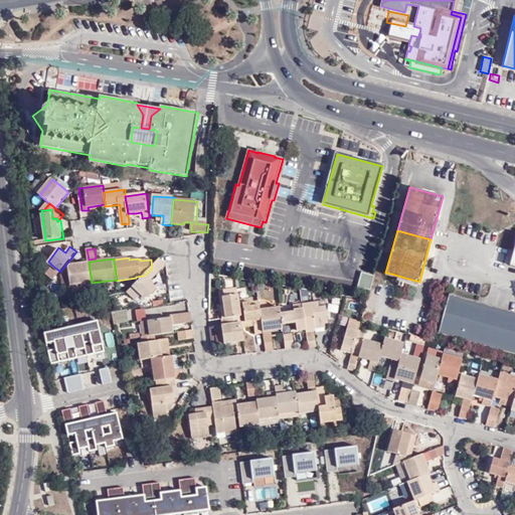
[(167,265),(161,259),(152,269),(144,276),(129,292),(136,300),(142,295),(144,298),(150,297),(158,289),(151,282),(167,265)]
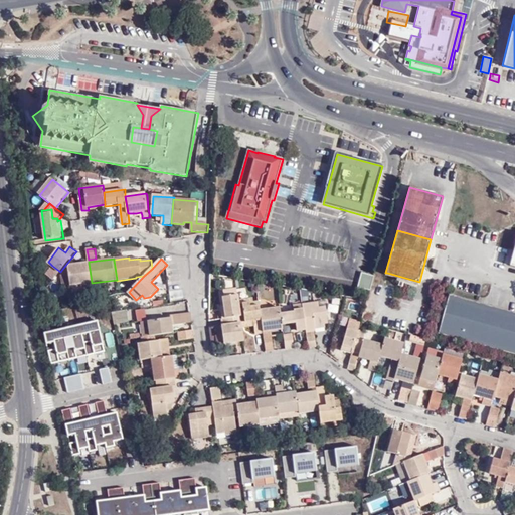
[(61,275),(63,285),(70,284),(71,286),(92,283),(89,263),(89,262),(68,265),(68,270),(64,270),(65,275),(61,275)]
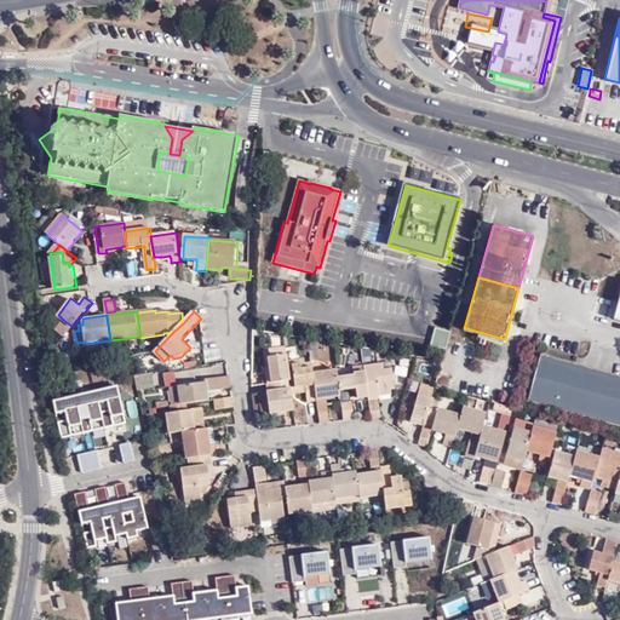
[(63,320),(56,328),(65,337),(73,327),(63,320)]
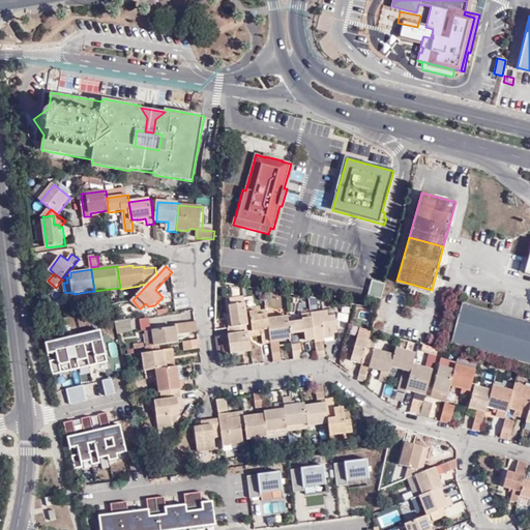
[(246,310),(244,297),(231,299),(232,305),(231,305),(232,316),(230,316),(231,322),(233,322),(234,328),(248,326),(246,314),(246,310)]
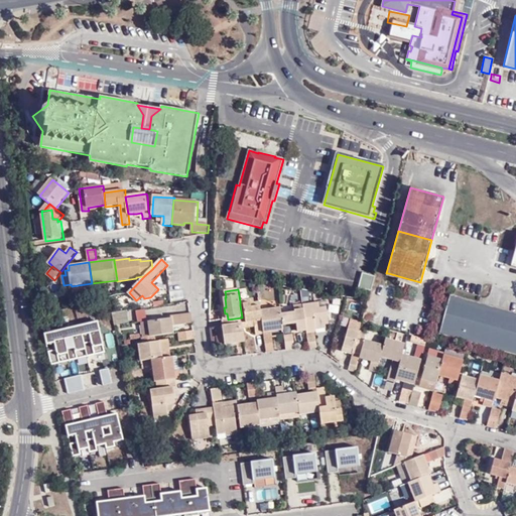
[(476,344),(486,307),(449,297),(439,334),(476,344)]
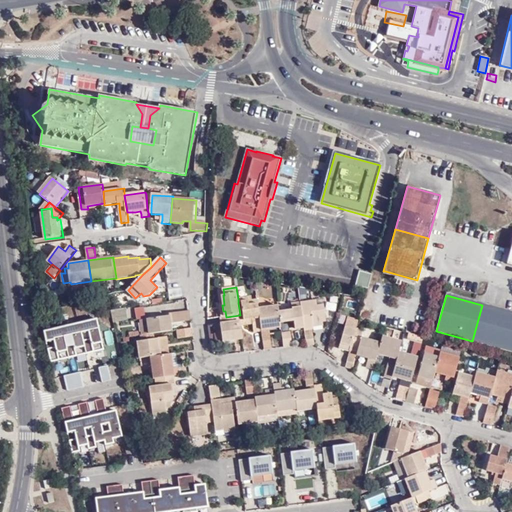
[(254,332),(262,331),(262,330),(259,309),(258,300),(253,301),(243,302),(245,320),(253,319),(254,324),(254,332)]
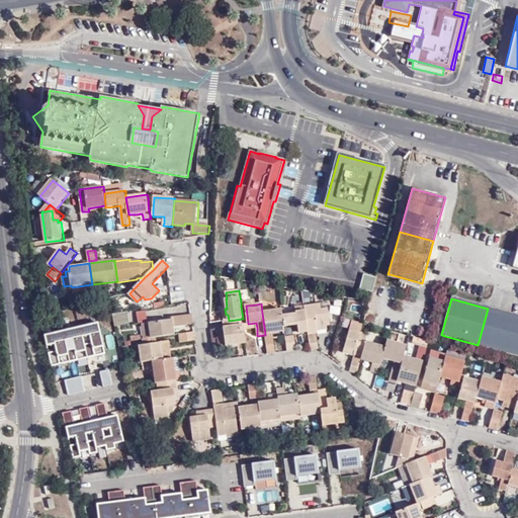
[(320,305),(305,307),(305,311),(308,332),(308,334),(318,333),(317,331),(317,327),(326,326),(330,325),(327,309),(320,310),(320,305)]
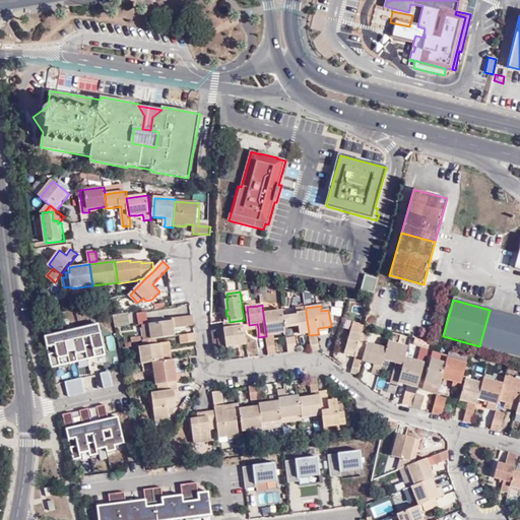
[(519,341),(519,318),(490,310),(479,346),(516,356),(519,341)]
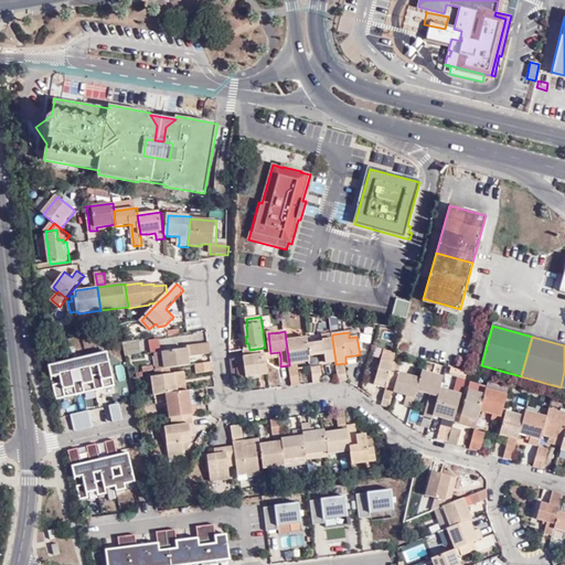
[(297,363),(311,362),(310,356),(309,344),(308,338),(286,341),(289,364),(297,363)]
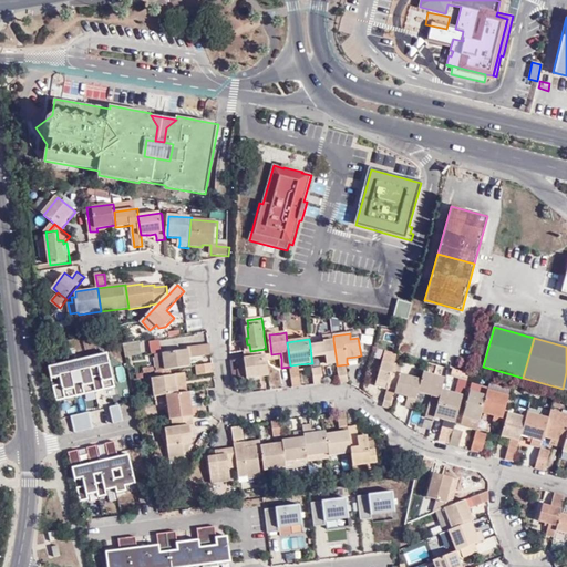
[(327,366),(337,363),(333,340),(323,341),(323,343),(310,346),(311,358),(326,356),(327,366)]
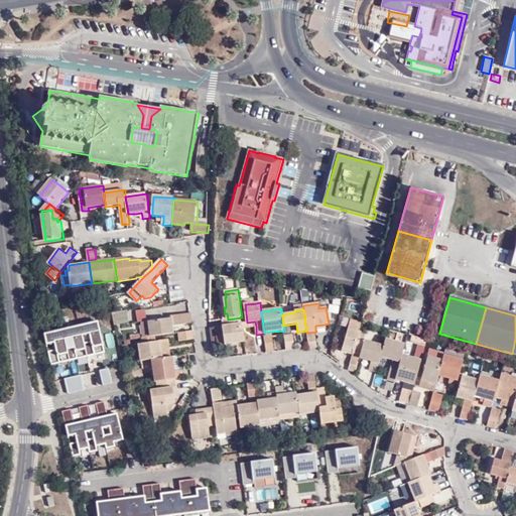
[(149,321),(150,338),(155,337),(173,334),(172,328),(194,325),(191,313),(171,315),(171,319),(149,321)]
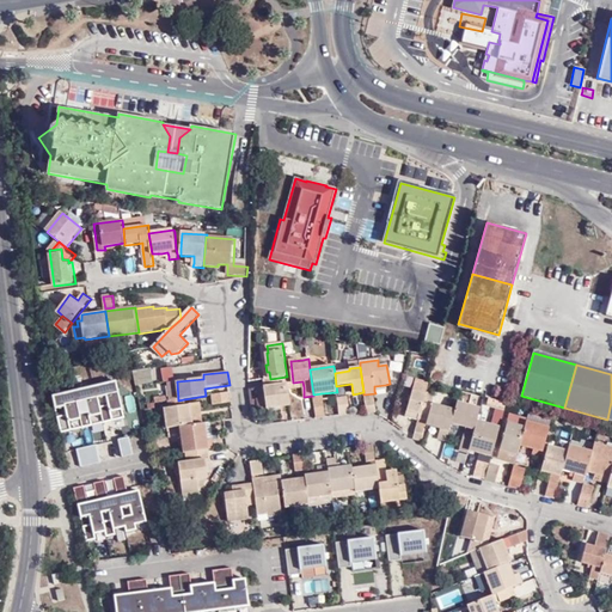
[(270,379),(265,379),(267,387),(264,387),(267,409),(285,407),(285,403),(291,402),(288,389),(287,377),(270,379)]
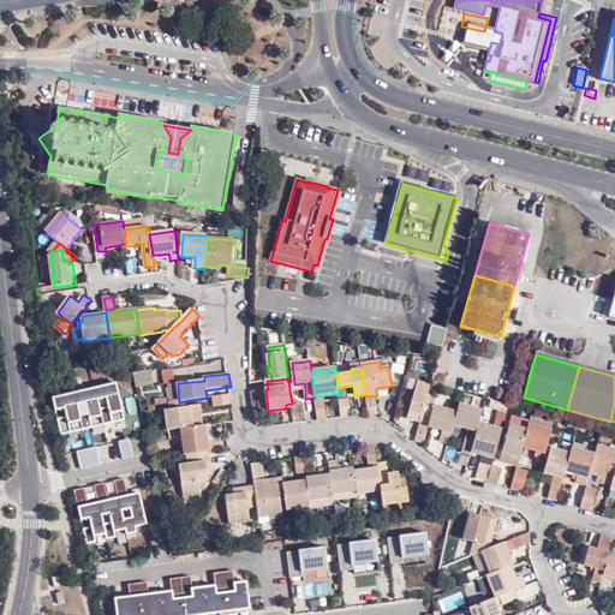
[(63,433),(126,418),(118,381),(53,395),(63,433)]
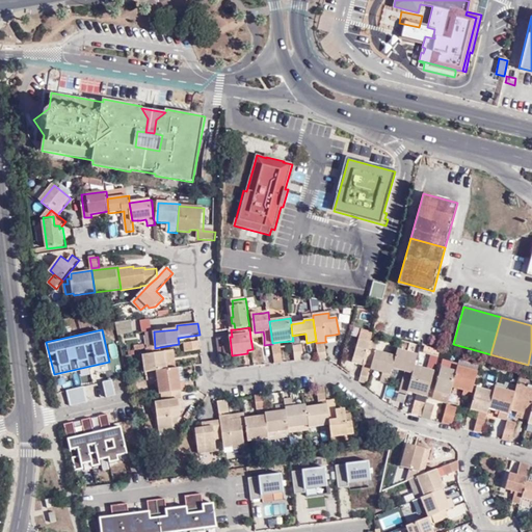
[(147,334),(149,349),(155,348),(154,331),(147,334)]
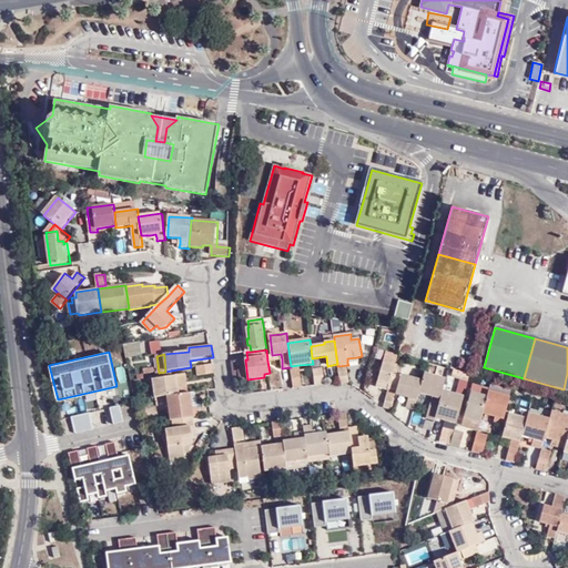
[(394,397),(395,394),(401,375),(403,368),(382,363),(377,381),(388,384),(387,391),(386,395),(394,397)]
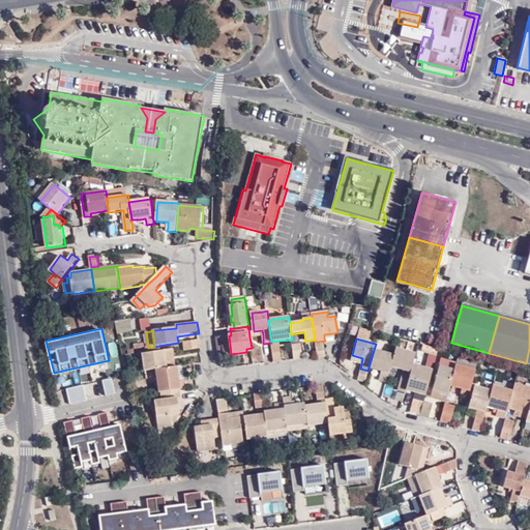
[(201,351),(200,341),(184,343),(185,352),(201,351)]
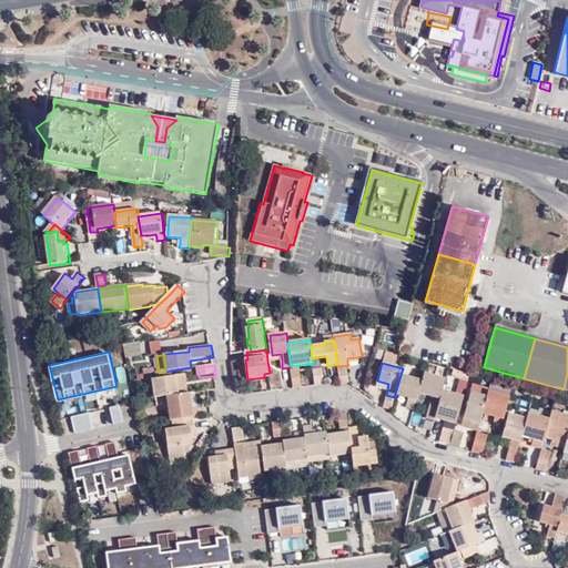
[(292,375),(300,374),(298,365),(291,366),(291,367),(292,375)]
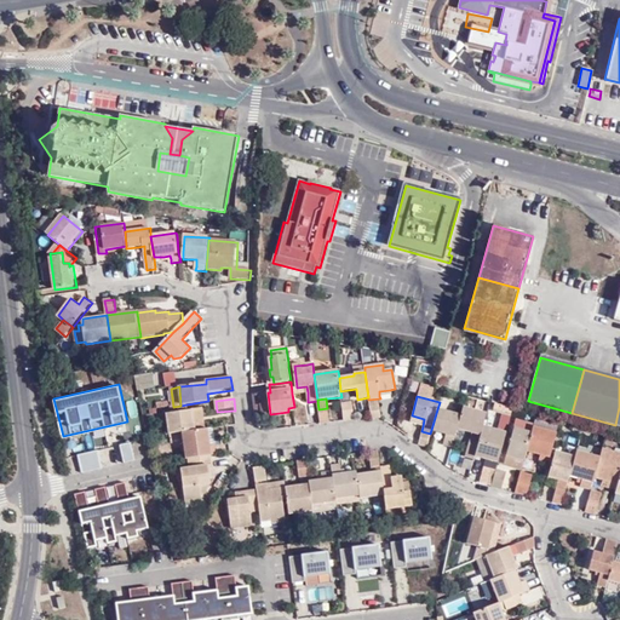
[(344,422),(355,420),(352,402),(342,403),(344,422)]
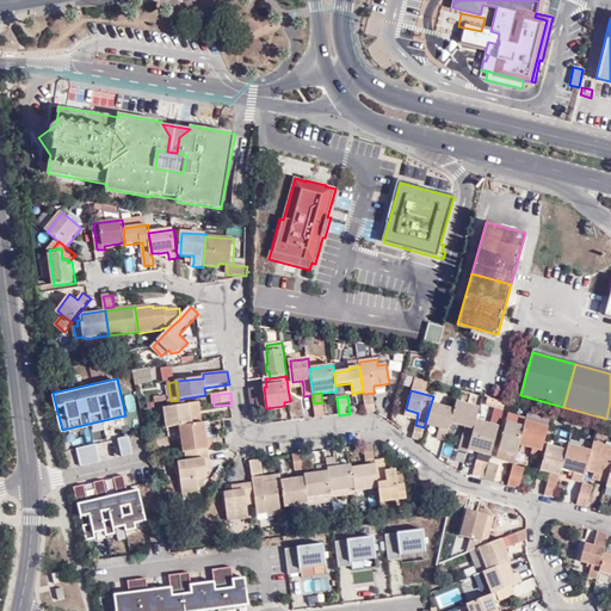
[(364,399),(365,414),(375,413),(372,397),(364,399)]
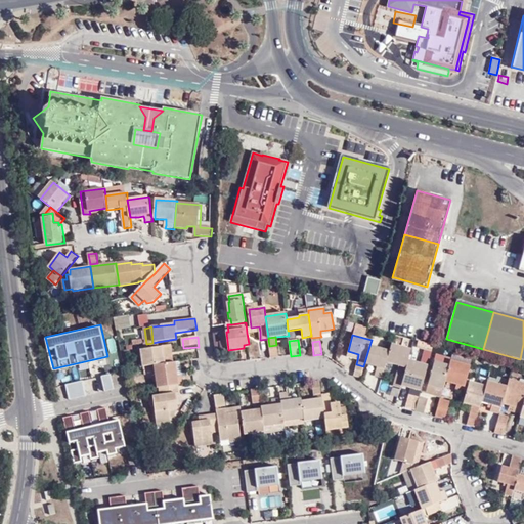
[(271,358),(278,357),(276,345),(269,346),(271,358)]
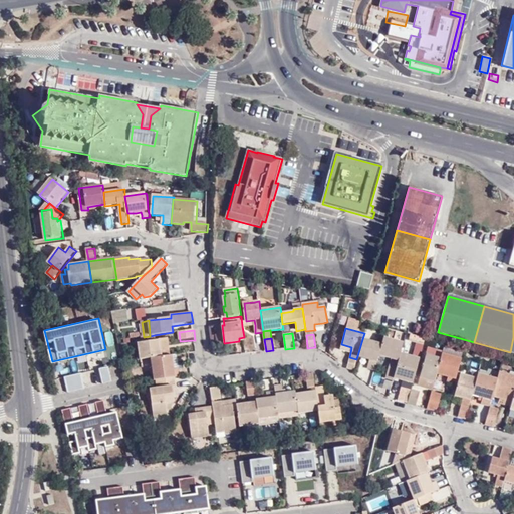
[(398,360),(400,354),(403,344),(383,338),(381,344),(378,356),(391,359),(398,360)]
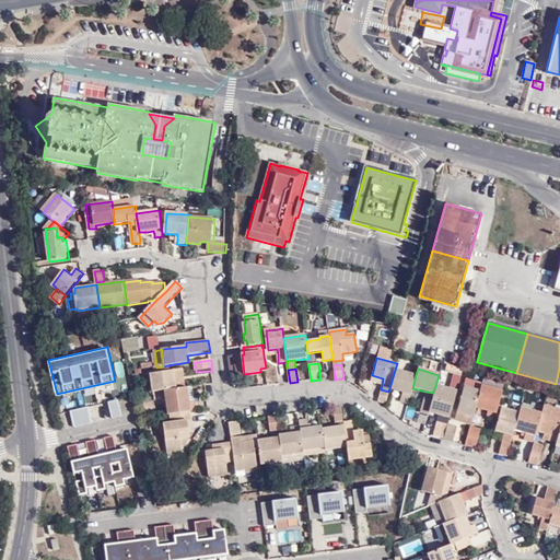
[(400,403),(408,405),(412,388),(416,375),(395,370),(389,388),(403,393),(400,403)]
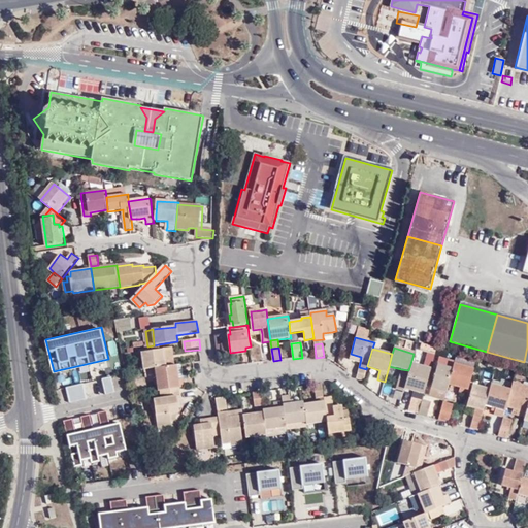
[(144,369),(156,368),(166,367),(164,351),(164,350),(160,351),(146,352),(143,353),(144,369)]
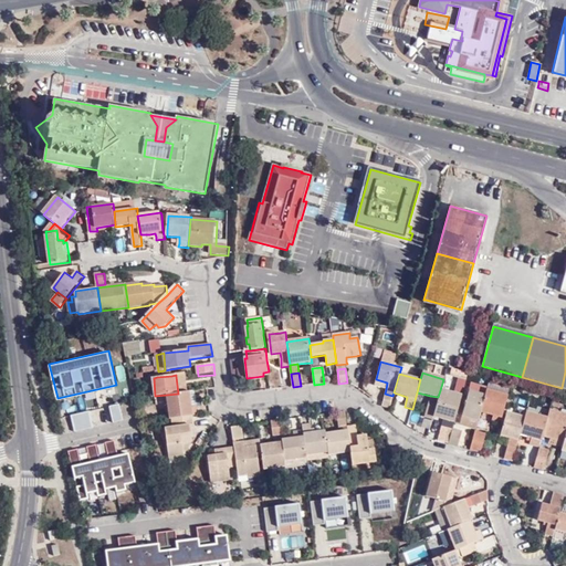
[(176,376),(178,394),(187,391),(185,375),(176,376)]
